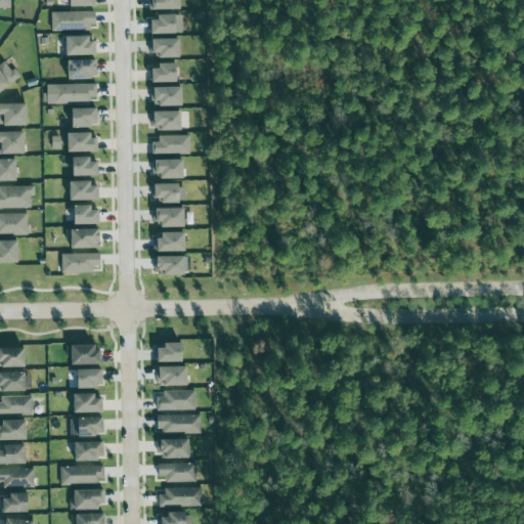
[(0,0),(0,8),(12,8),(11,0),(0,0)]
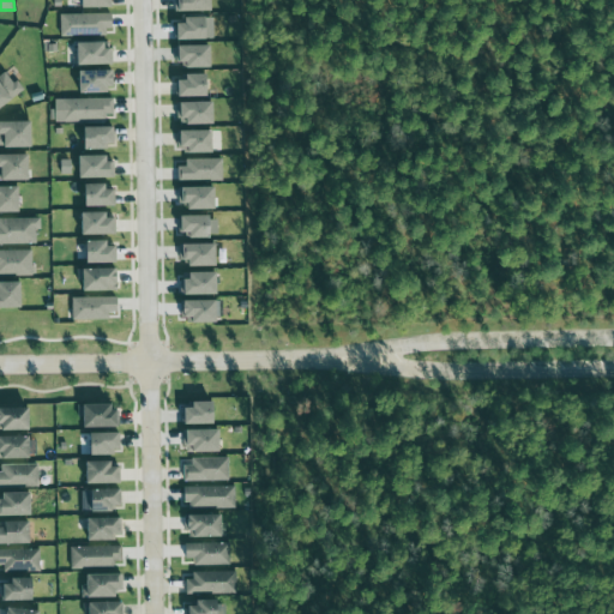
[(176,0),(178,13),(215,12),(214,0),(176,0)]
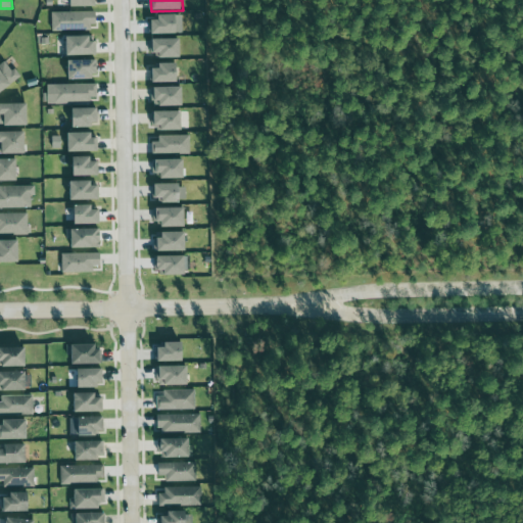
[(97,30),(96,11),(52,12),(52,31),(97,30)]
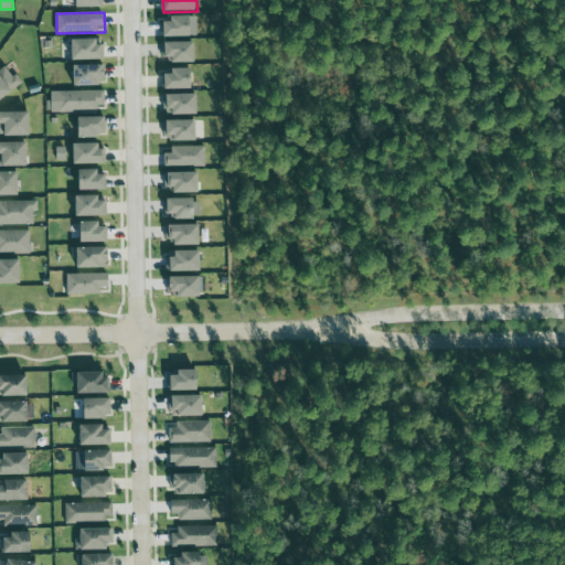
[(193,38),(193,19),(163,19),(163,38),(193,38)]
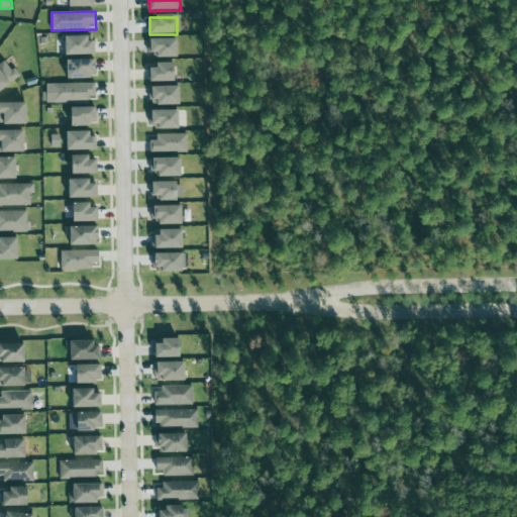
[(94,56),(94,37),(67,36),(67,56),(94,56)]
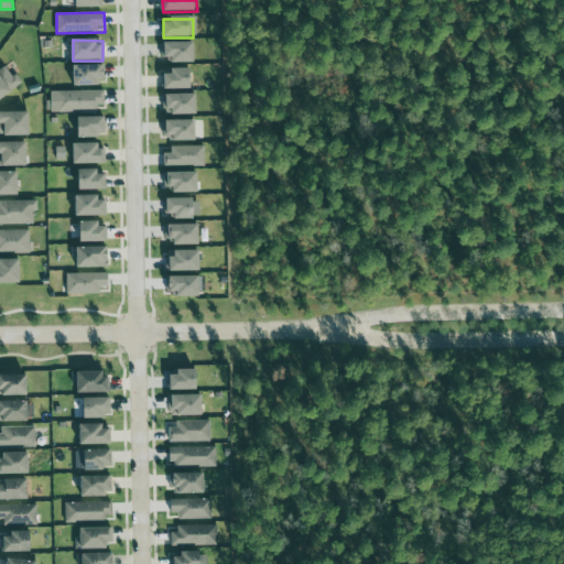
[(196,42),(162,43),(162,61),(196,60),(196,42)]
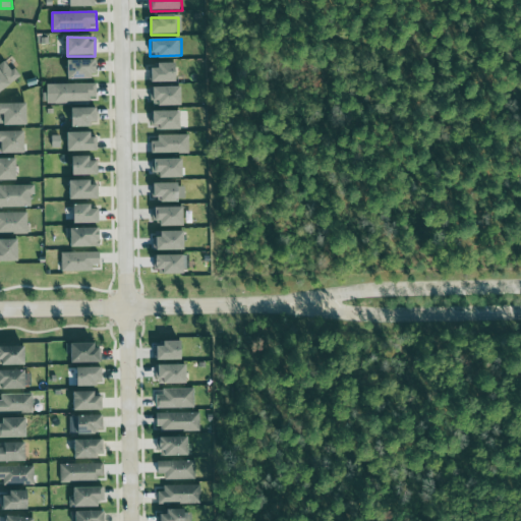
[(69,59),(69,77),(99,77),(98,59),(69,59)]
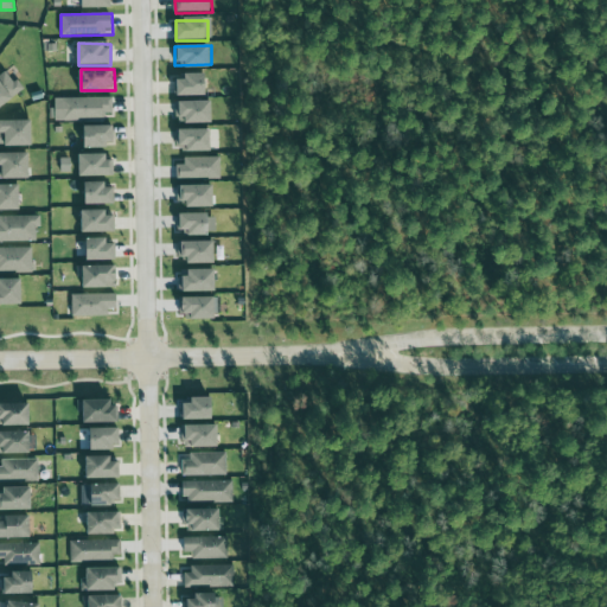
[(0,107),(26,90),(18,78),(14,82),(7,71),(0,75),(0,107)]
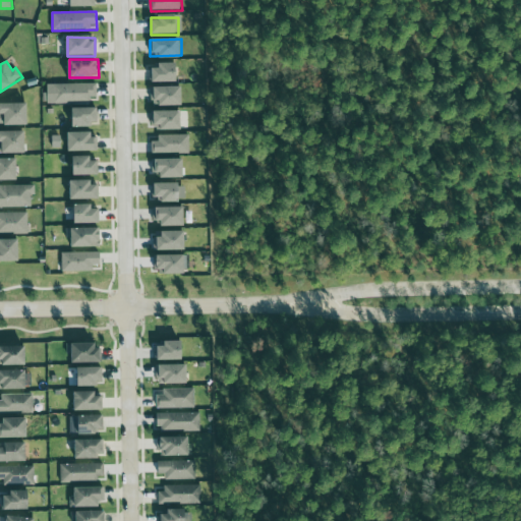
[(179,80),(178,61),(161,62),(161,68),(150,68),(151,81),(179,80)]
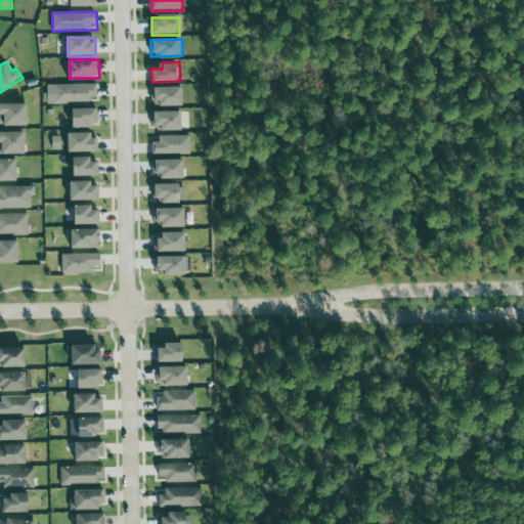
[(46,85),(47,92),(42,92),(42,104),(96,103),(96,84),(46,85)]
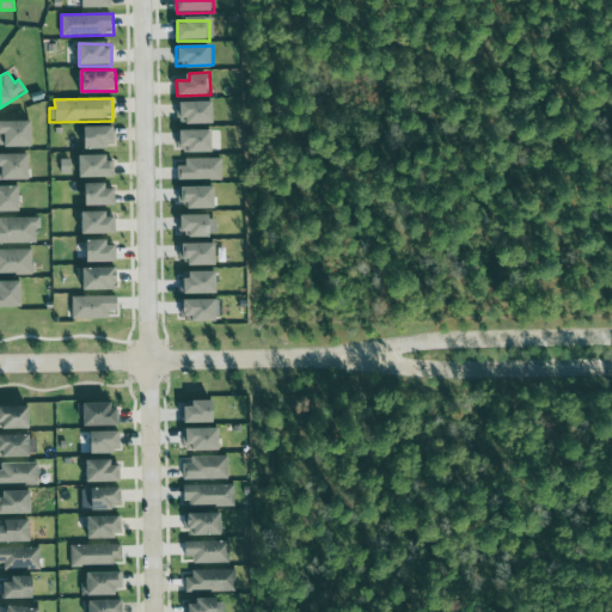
[(216,123),(215,101),(178,102),(178,124),(216,123)]
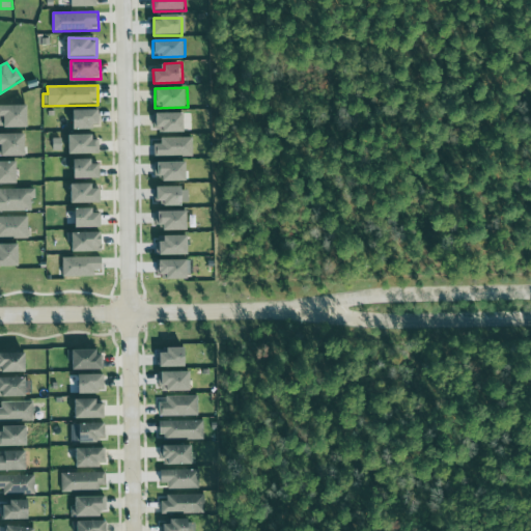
[(0,127),(30,127),(29,104),(1,105),(1,114),(0,114),(0,127)]
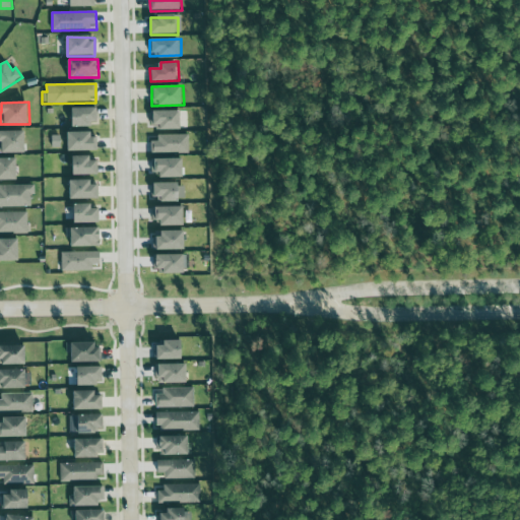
[(100,124),(99,107),(70,107),(71,125),(100,124)]
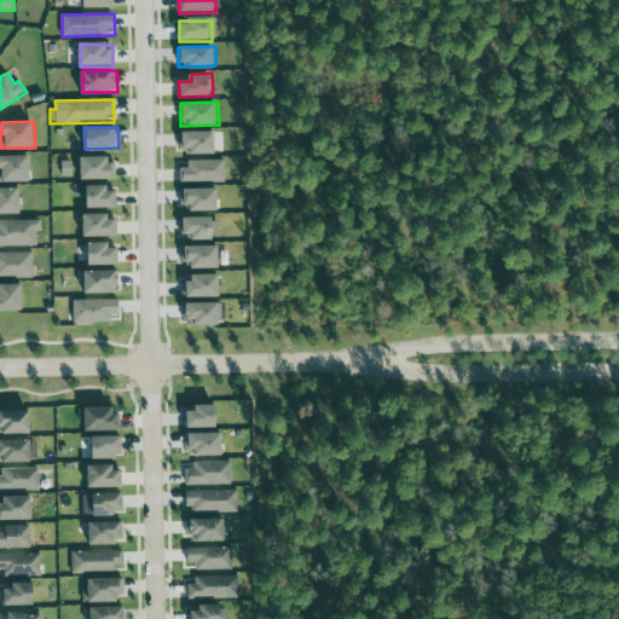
[(218,152),(218,129),(179,131),(180,152),(218,152)]
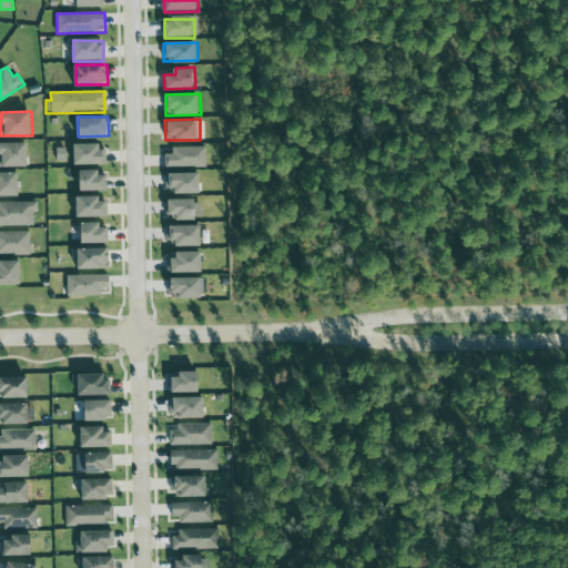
[(0,166),(29,165),(29,141),(0,142),(0,166)]
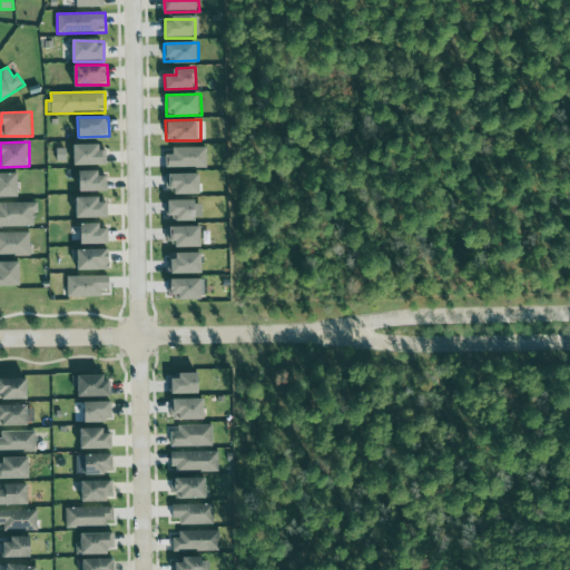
[(76,144),(76,164),(106,164),(105,144),(76,144)]
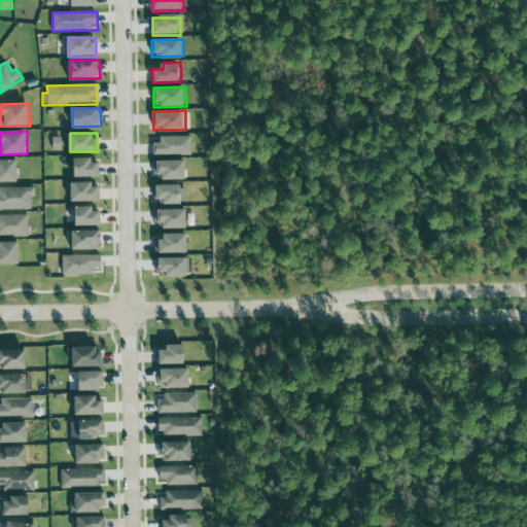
[(161,136),(161,142),(154,142),(154,155),(192,154),(192,136),(161,136)]
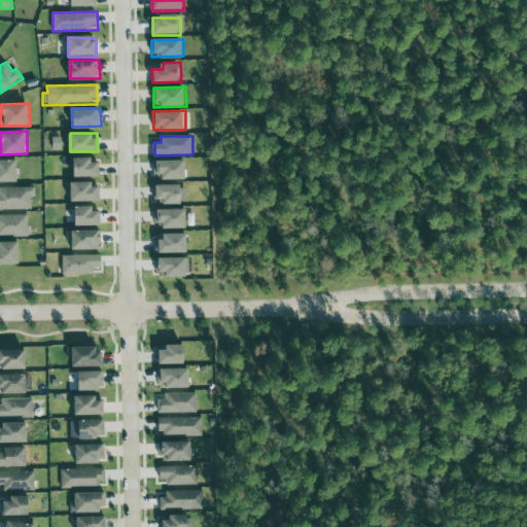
[(0,181),(19,181),(19,159),(0,159),(0,181)]
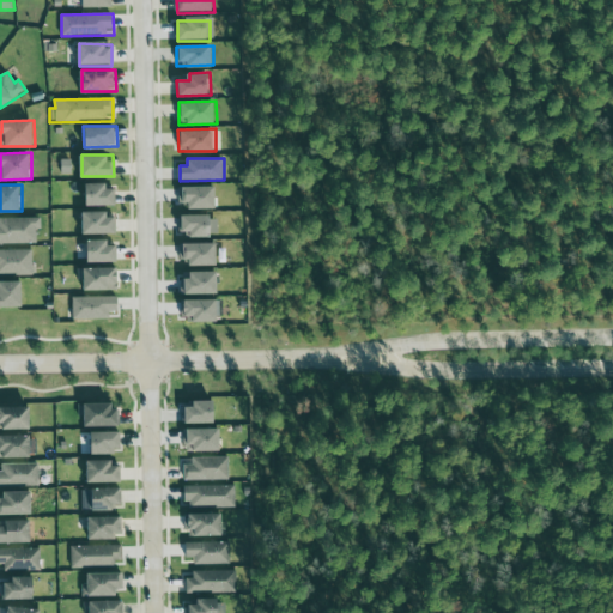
[(117,184),(84,184),(84,206),(117,205),(117,184)]
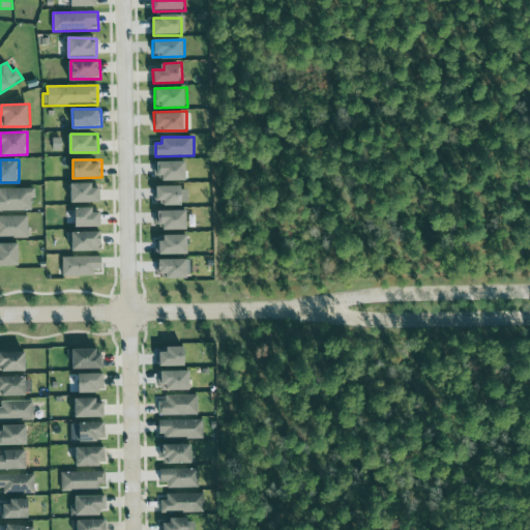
[(188,160),(154,160),(154,175),(164,175),(164,180),(188,180),(188,160)]
